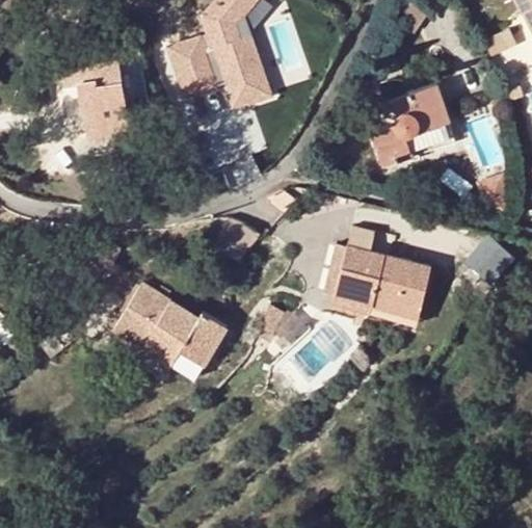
[(225,76),(236,111),(272,101),(255,42),(246,45),(241,28),(266,0),(228,0),(210,21),(219,54),(209,56),(205,43),(175,51),(190,101),(220,93),(216,79),(225,76)]
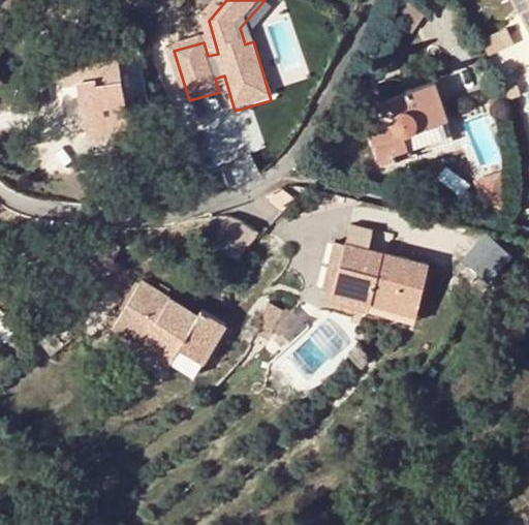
[(528,0),(512,0),(525,24),(528,31),(528,0)]
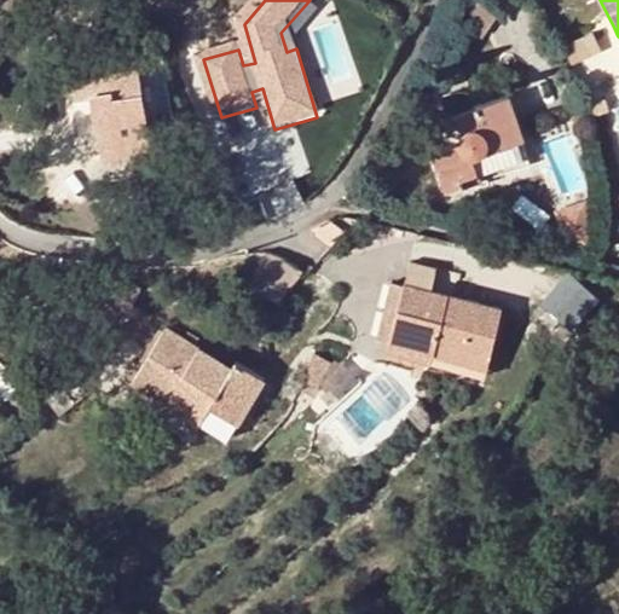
[(565,45),(572,64),(601,53),(594,34),(565,45)]
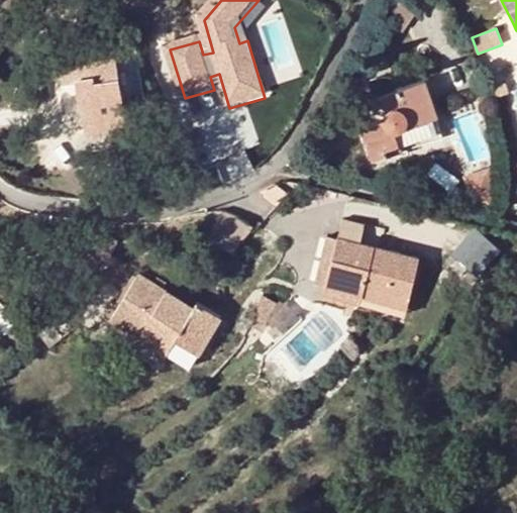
[(114,59),(62,67),(64,83),(75,81),(82,132),(69,134),(72,152),(107,147),(104,129),(123,126),(114,59)]
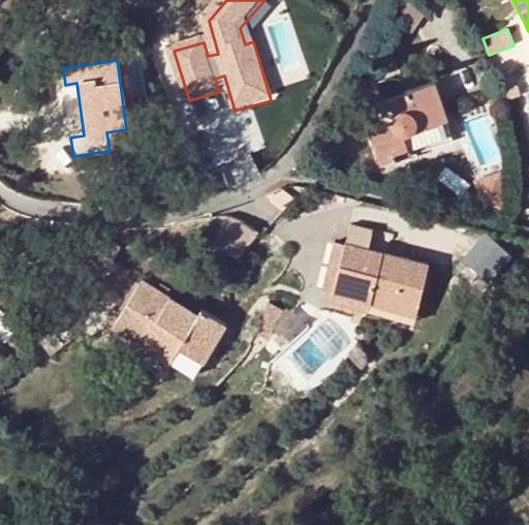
[(407,96),(392,101),(396,115),(394,117),(392,121),(392,124),(371,131),(381,164),(452,141),(434,84),(407,93),(407,96)]
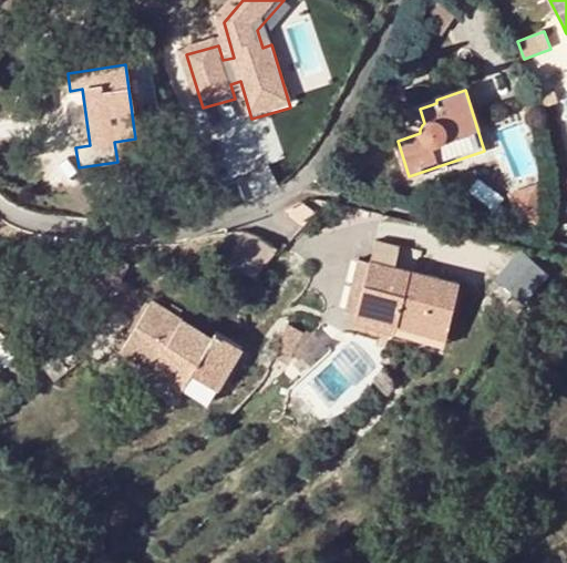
[(271,280),(278,242),(235,235),(228,274),(271,280)]
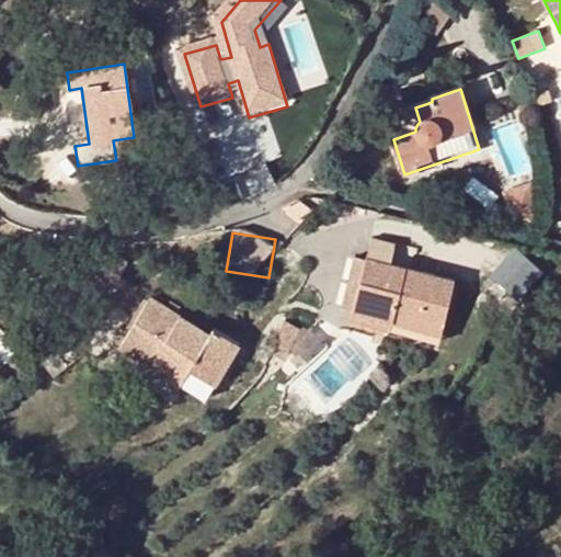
[(391,332),(413,338),(419,320),(444,327),(455,282),(367,261),(354,315),(393,325),(391,332)]
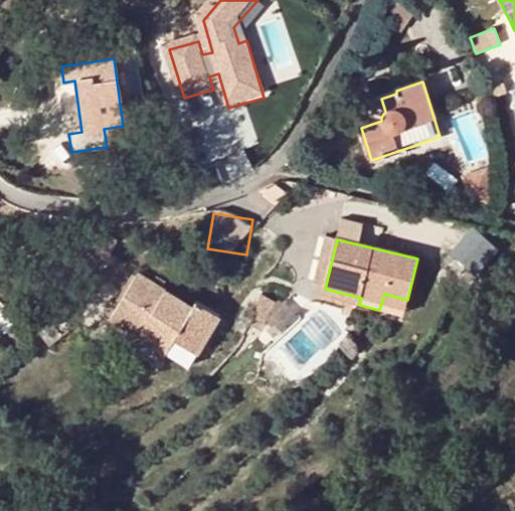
[(112,321),(140,337),(142,332),(170,349),(174,340),(197,354),(219,317),(195,304),(194,306),(139,274),(112,321)]
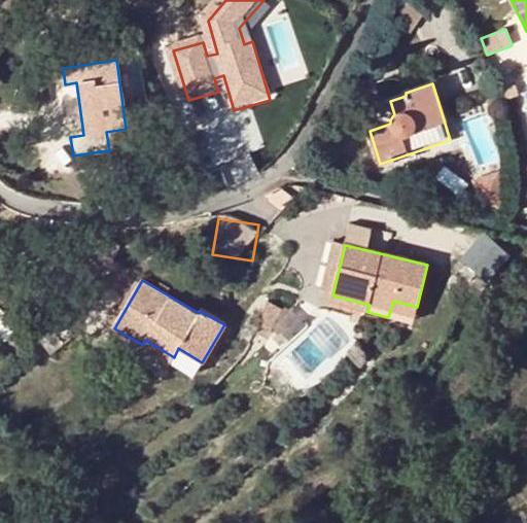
[(330,304),(367,312),(370,305),(332,295),(330,304)]
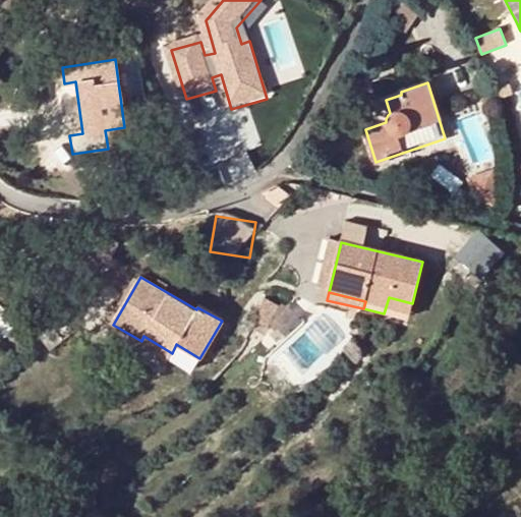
[(408,319),(412,303),(389,297),(384,313),(408,319)]
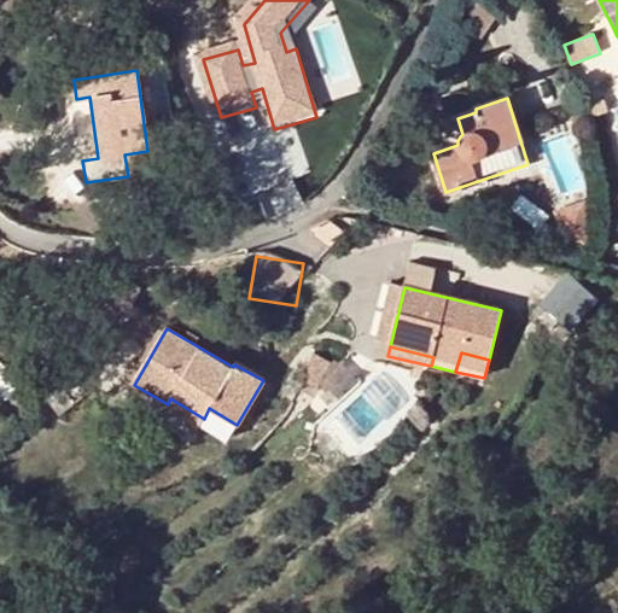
[(168,404),(200,424),(204,419),(170,398),(168,404)]
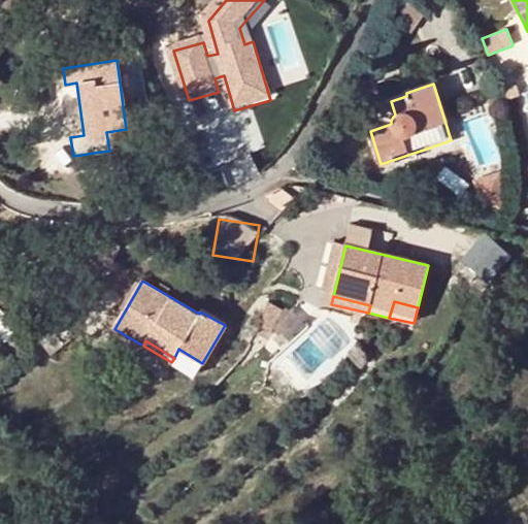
[(285,359),(295,378),(329,359),(319,340),(285,359)]
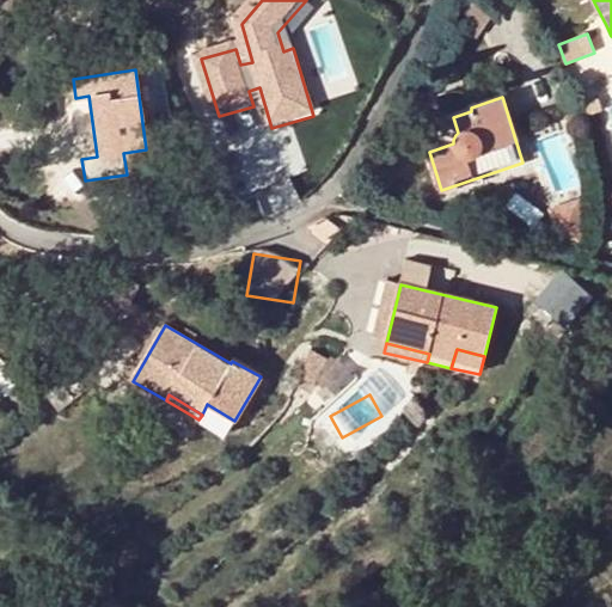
[(225,436),(234,421),(207,404),(202,415),(199,420),(225,436)]
